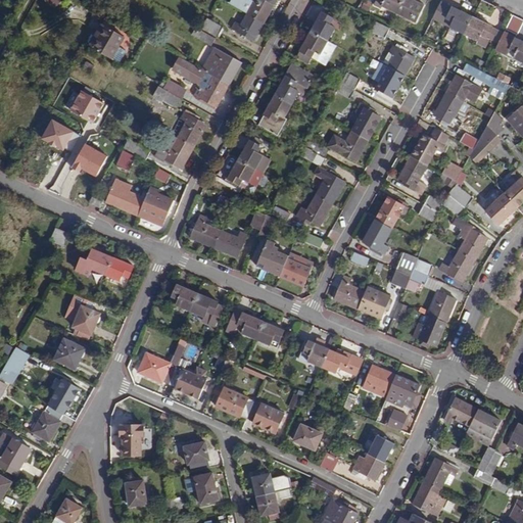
[(248,14),(266,24),(279,0),(232,0),(230,4),(248,14)]
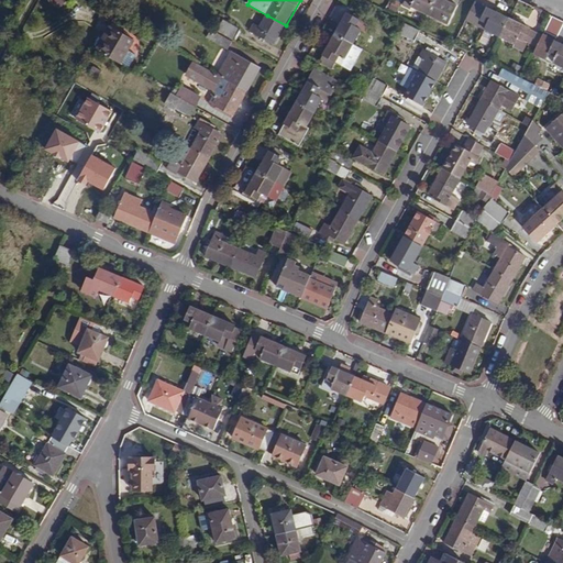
[(384,0),(379,8),(385,11),(389,3),(384,0)]
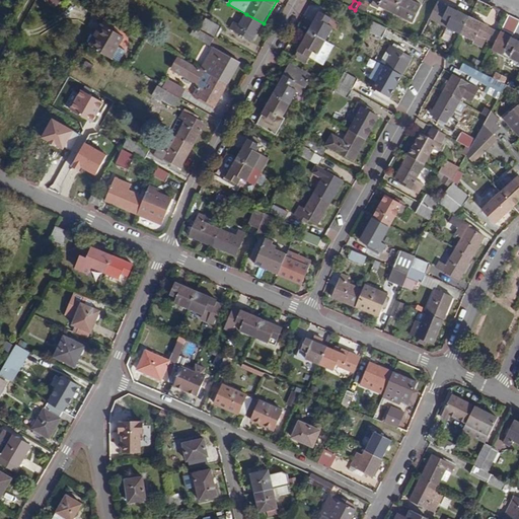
[(392,13),(398,0),(378,0),(381,1),(379,7),(392,13)]
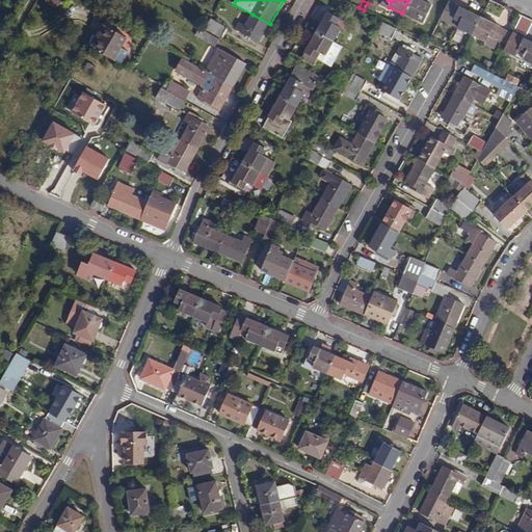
[(408,0),(402,14),(423,24),(431,5),(424,2),(424,0),(408,0)]
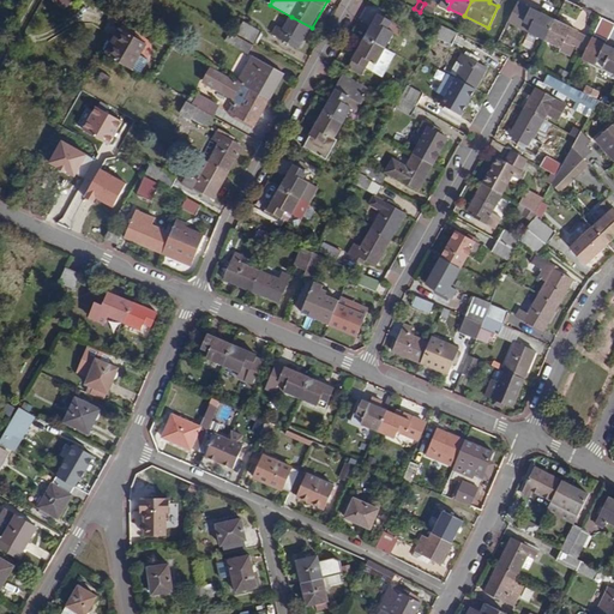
[(554,20),(518,2),(507,23),(545,41),(554,20)]
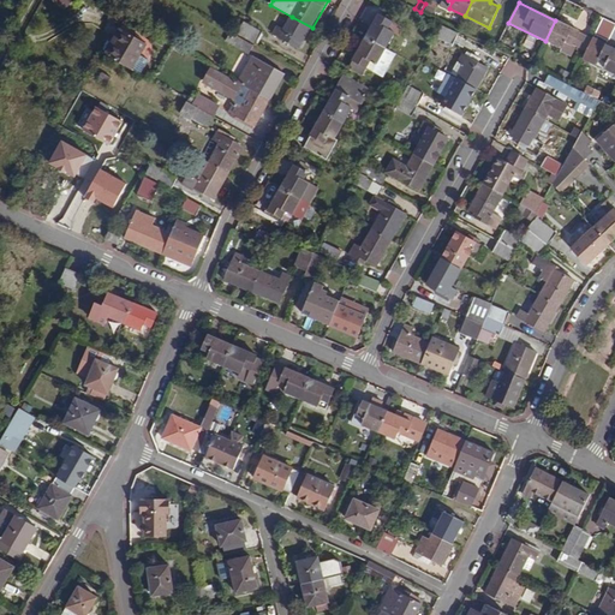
[(130,21),(137,25),(142,19),(133,15),(130,21)]
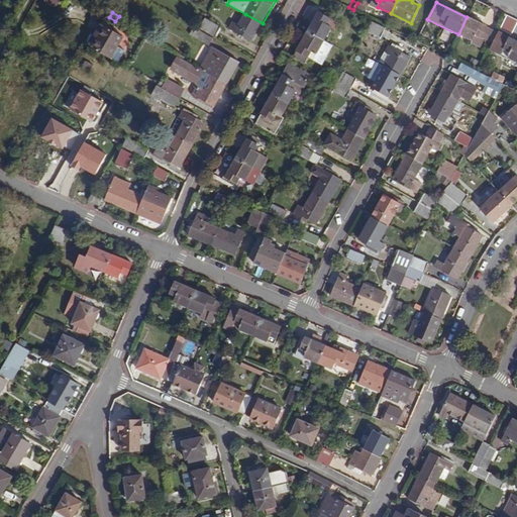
[(319,12),(308,31),(325,40),(332,27),(335,29),(338,23),(319,12)]
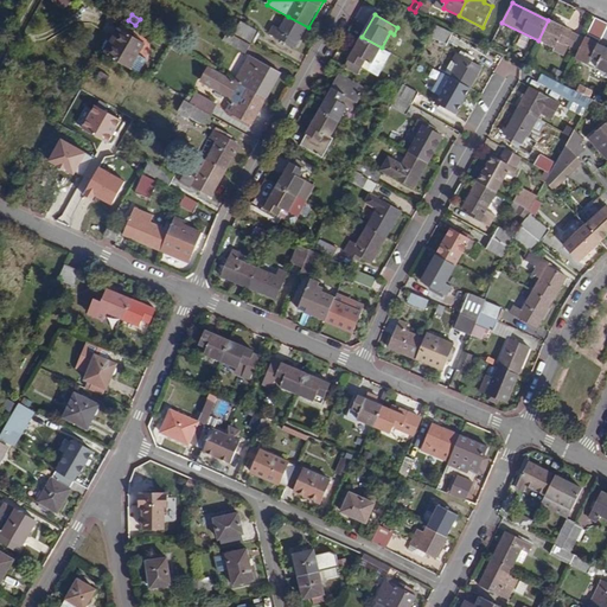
[(295,49),(308,27),(288,17),(280,30),(274,26),(269,34),(295,49)]
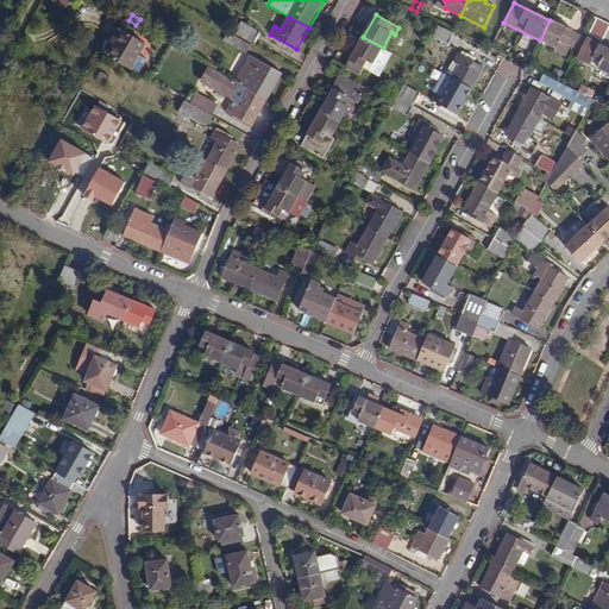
[(608,29),(608,23),(598,18),(590,35),(603,42),(608,29)]
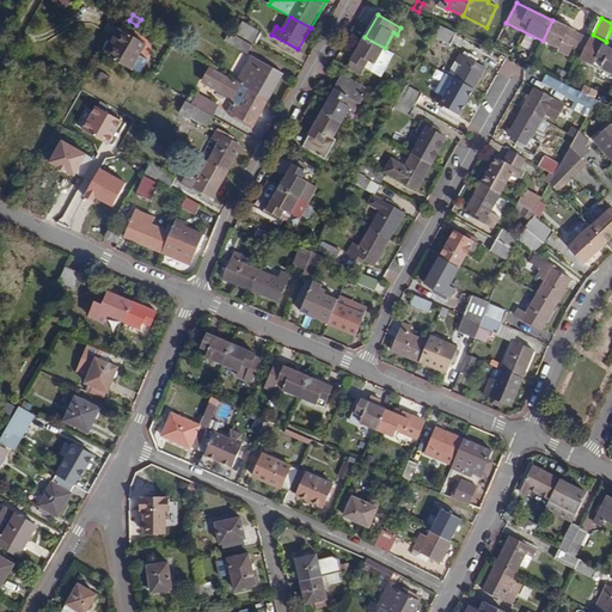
[(576,32),(552,20),(543,41),(560,49),(563,43),(570,47),(576,32)]
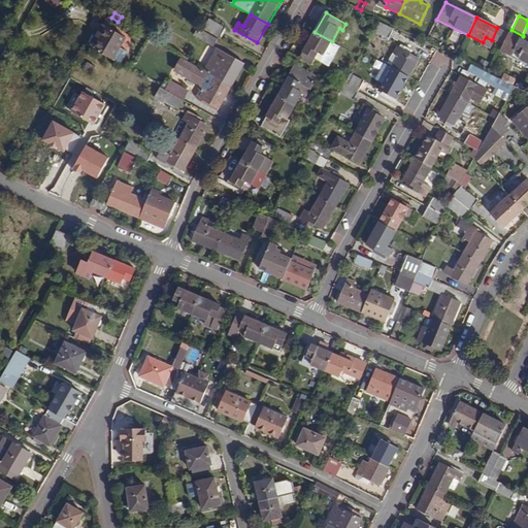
[(219,38),(220,39),(226,29),(209,20),(204,30),(219,38)]
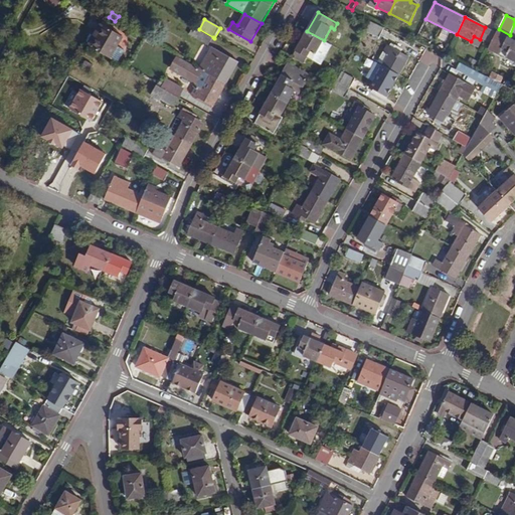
[(384,29),(370,22),(365,32),(378,39),(384,29)]
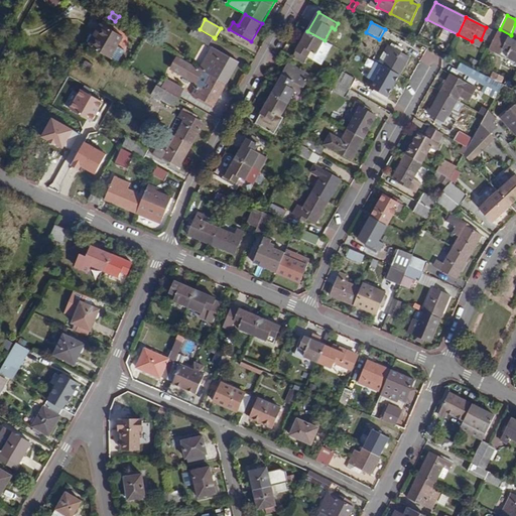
[(87,44),(112,58),(124,36),(99,23),(87,44)]
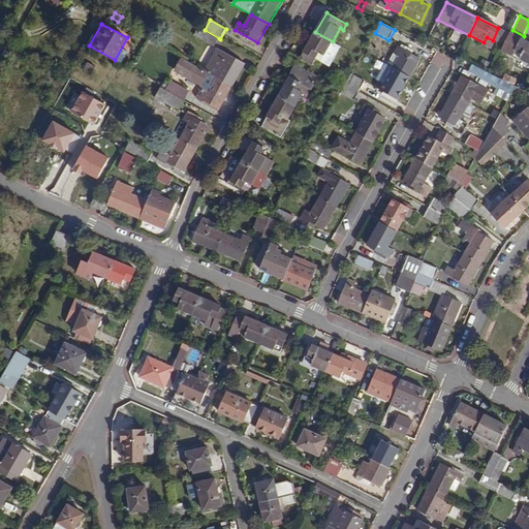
[(426,39),(431,28),(425,25),(419,36),(426,39)]
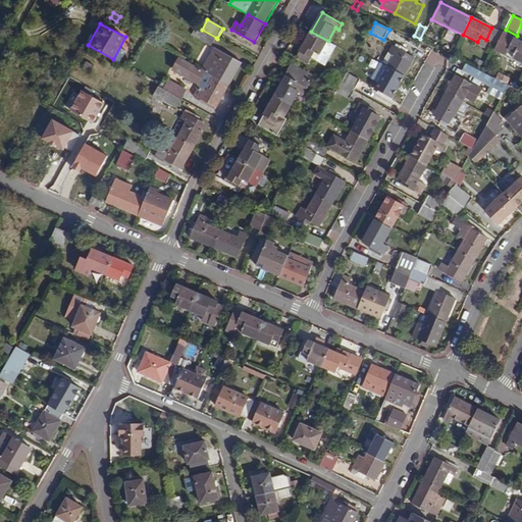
[(504,34),(491,28),(486,40),(498,45),(504,34)]
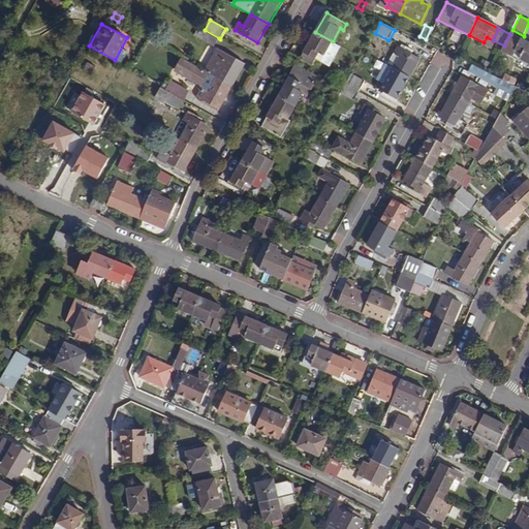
[(219,38),(205,30),(199,38),(214,47),(219,38)]
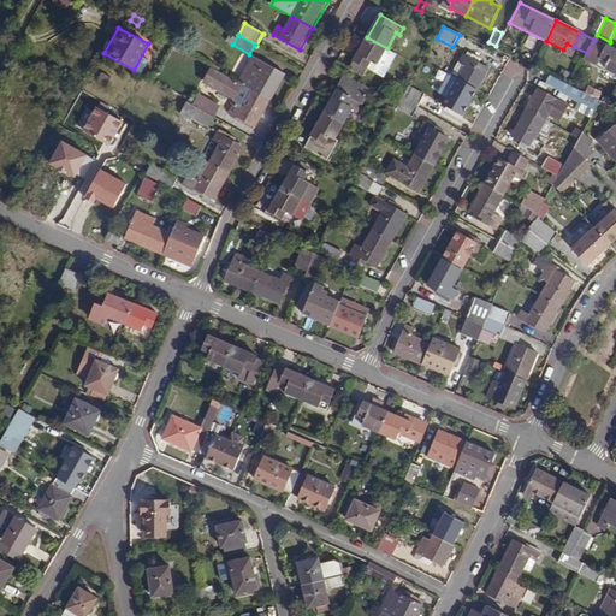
[(388,48),(367,37),(354,61),(367,69),(384,78),(397,54),(388,48)]
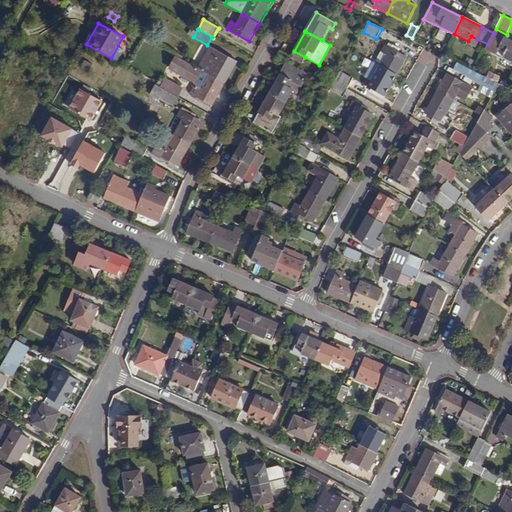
[(511,41),(494,33),(488,44),(486,49),(511,62),(511,41)]
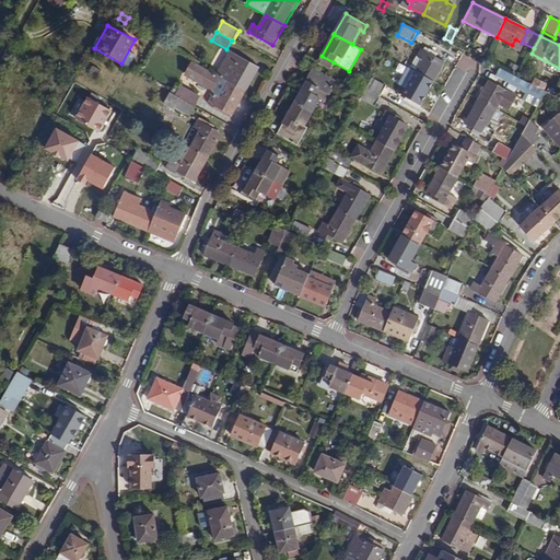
[(416,71),(434,81),(445,63),(436,58),(439,55),(426,47),(423,51),(420,49),(411,67),(417,70),(416,71)]
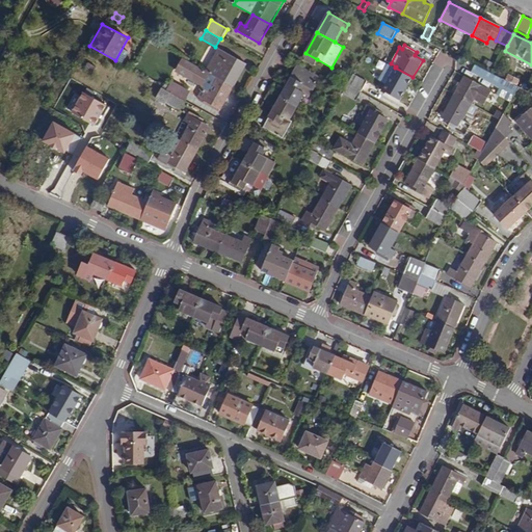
[(207,72),(234,87),(246,64),(221,51),(218,52),(207,72)]
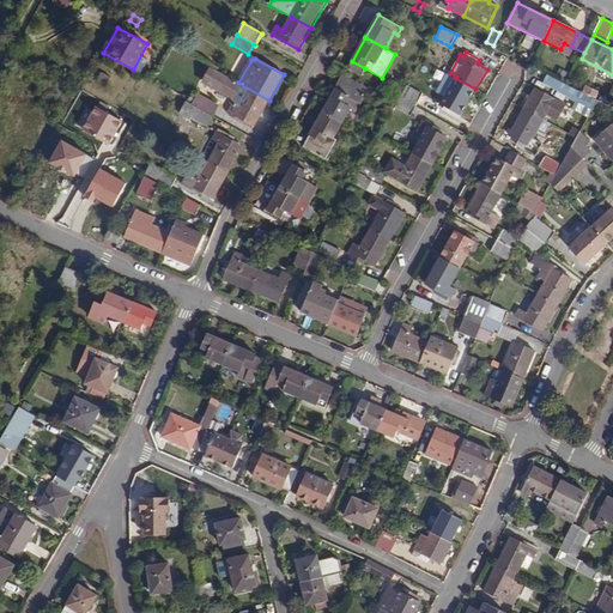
[(365,68),(352,61),(347,68),(360,76),(365,68)]
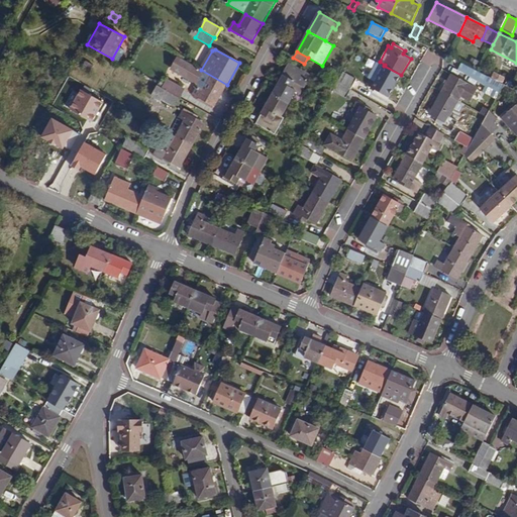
[(213,109),(227,85),(201,70),(179,58),(174,69),(183,74),(182,77),(196,85),(194,88),(196,89),(192,95),(197,98),(196,100),(213,109)]
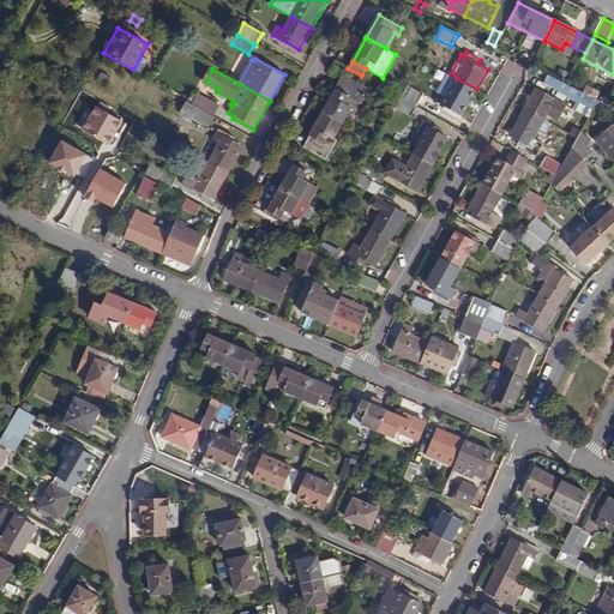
[(101,71),(98,79),(109,83),(112,76),(101,71)]
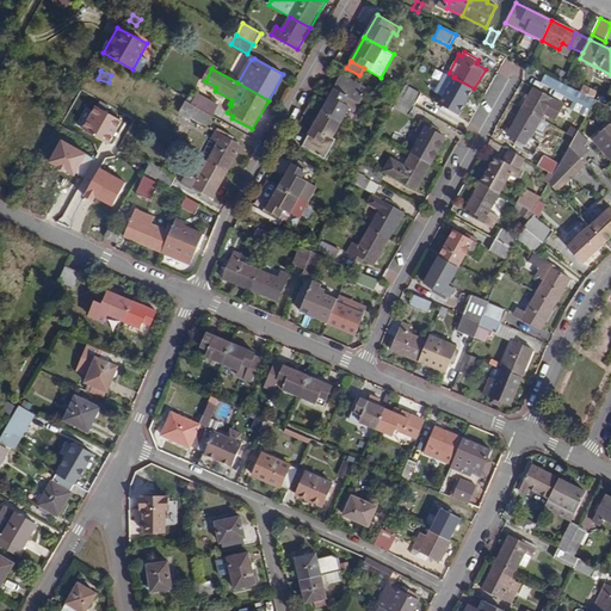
[(454,78),(445,73),(431,99),(460,115),(474,88),(454,78)]
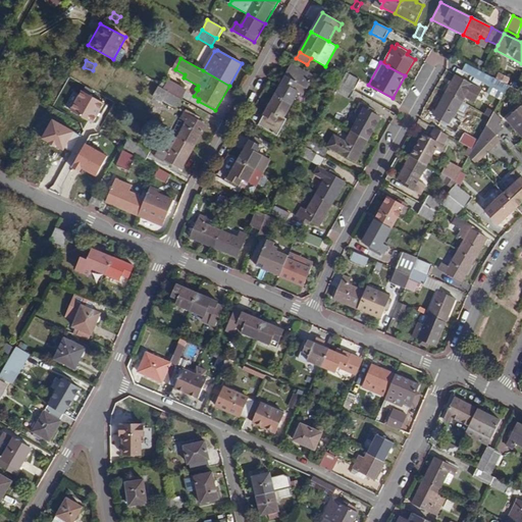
[(313,75),(293,64),(275,96),(292,105),(300,92),(295,89),(298,82),(307,87),(313,75)]
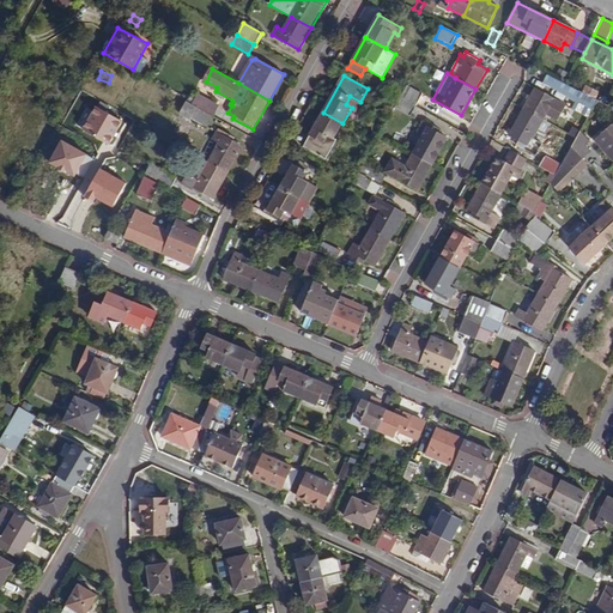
[(592,111),(598,101),(596,99),(582,93),(569,85),(547,76),(542,84),(558,92),(557,93),(576,102),(575,103),(592,111)]
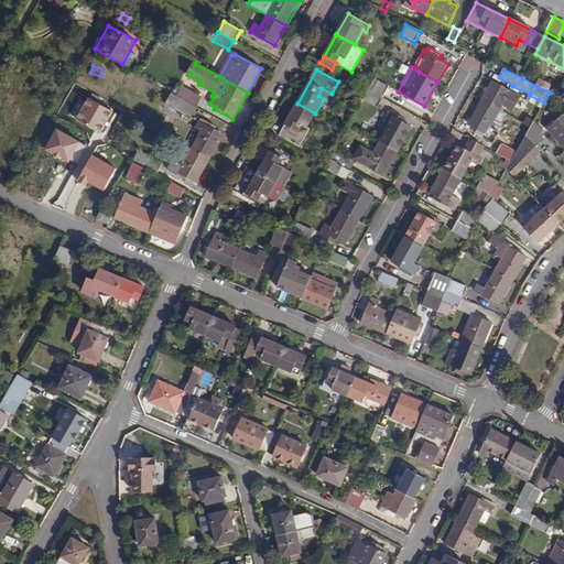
[(64,75),(76,83),(78,78),(66,71),(64,75)]
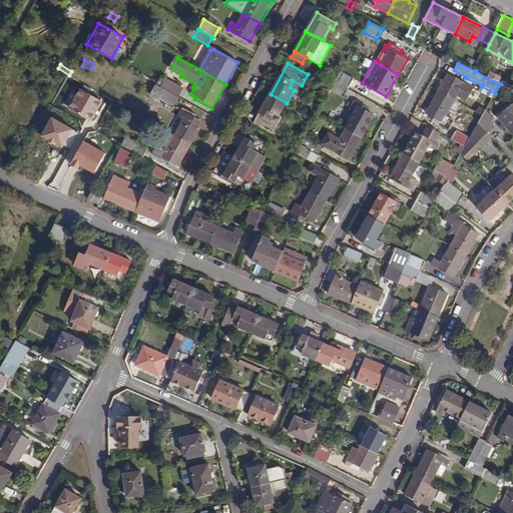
[(487,78),(499,83),(501,77),(490,71),(487,78)]
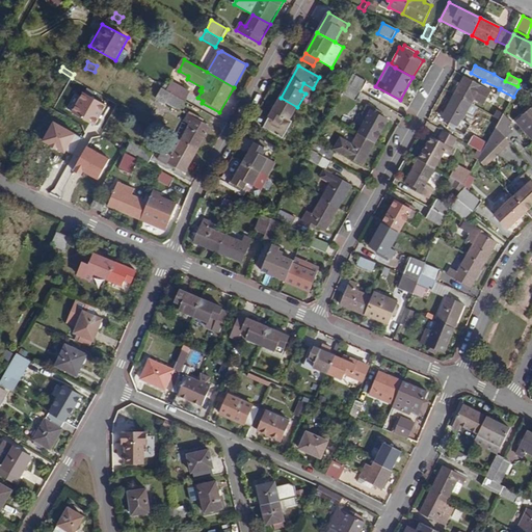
[(348,84),(362,91),(367,82),(353,75),(348,84)]
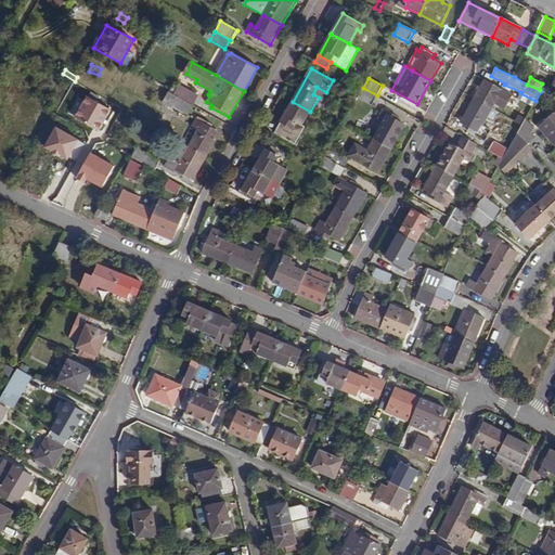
[(483,80),(474,99),(492,108),(495,104),(505,108),(512,95),(483,80)]
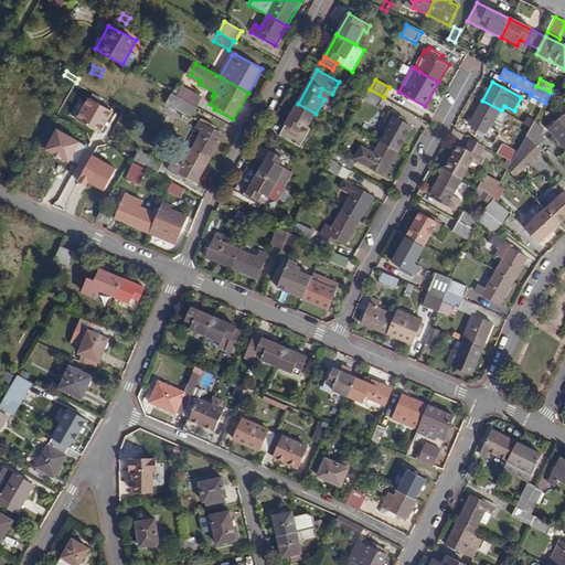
[(178,97),(196,108),(202,97),(188,89),(185,93),(181,89),(178,97)]
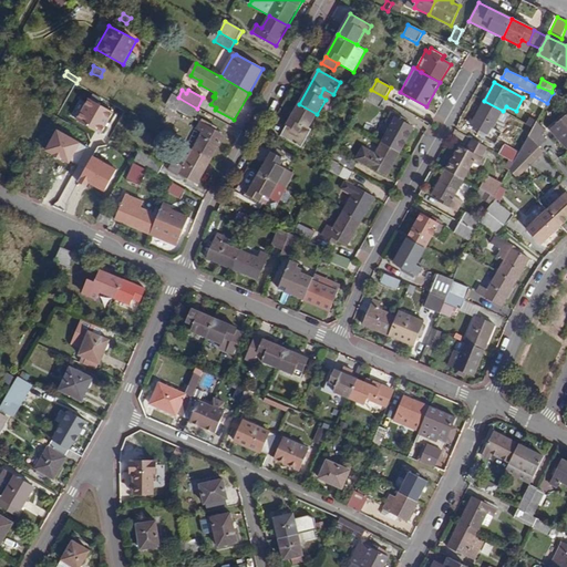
[(379,109),(385,98),(371,90),(367,98),(366,101),(379,109)]
